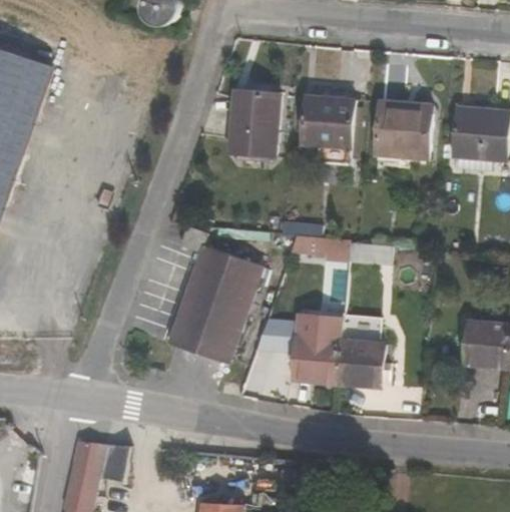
[(0,197),(43,75),(0,59),(0,197)]
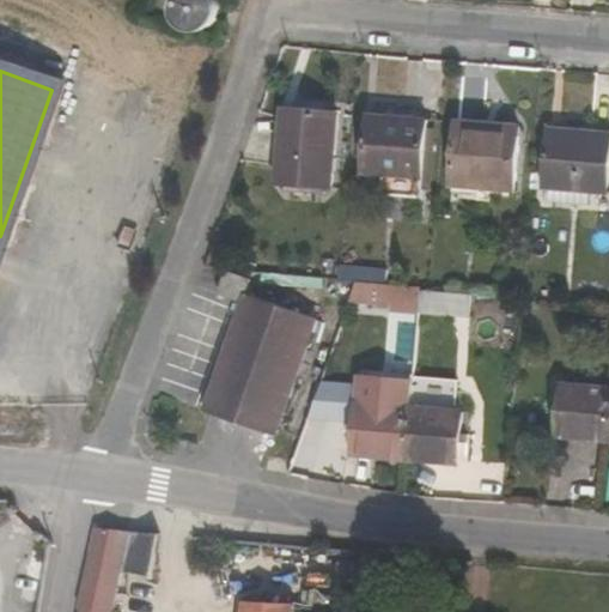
[(281,110),(275,179),(329,185),(336,115),(281,110)]
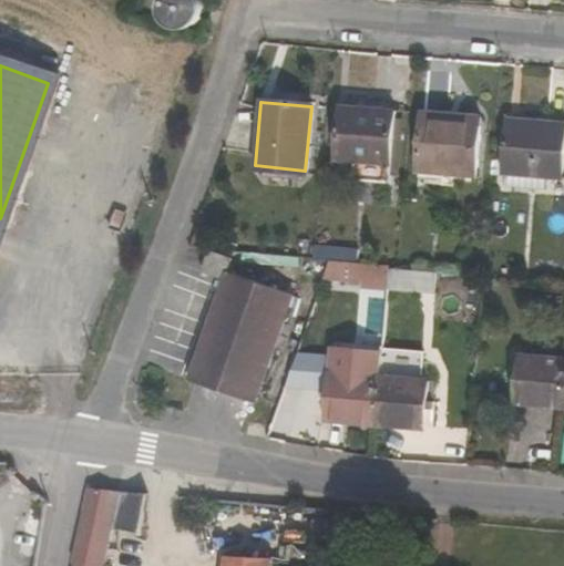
[(388,168),(393,112),(339,109),(334,164),(388,168)]
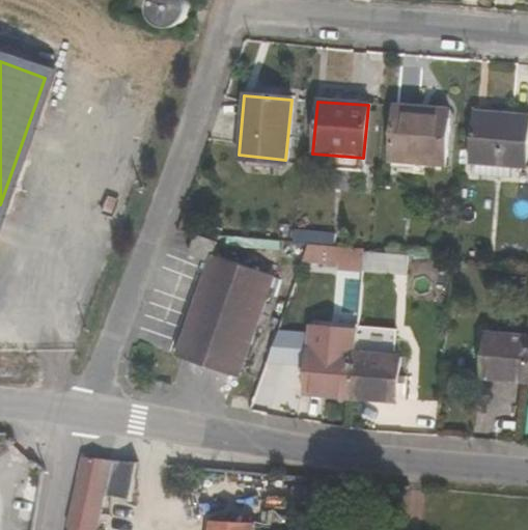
[(388,162),(442,166),(447,111),(394,107),(388,162)]
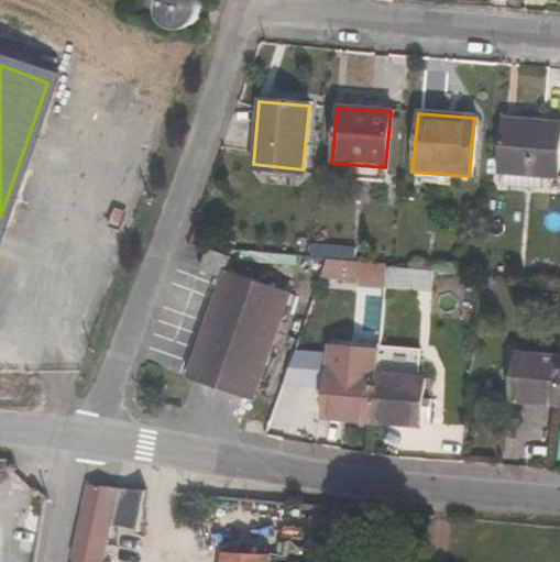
[(545,178),(555,179),(559,124),(505,119),(500,175),(504,175),(503,187),(544,191),(545,178)]
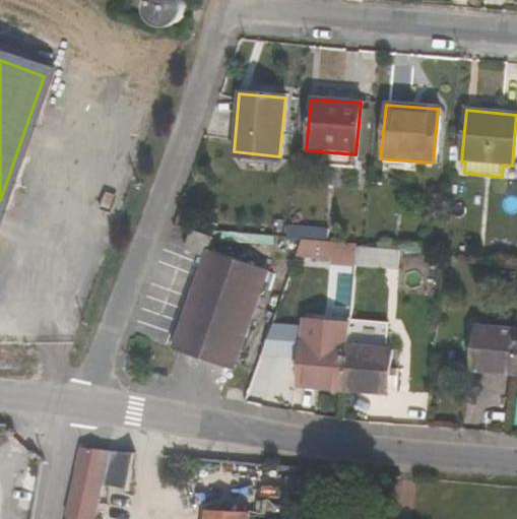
[(211,236),(190,228),(182,249),(204,257),(208,244),(211,236)]
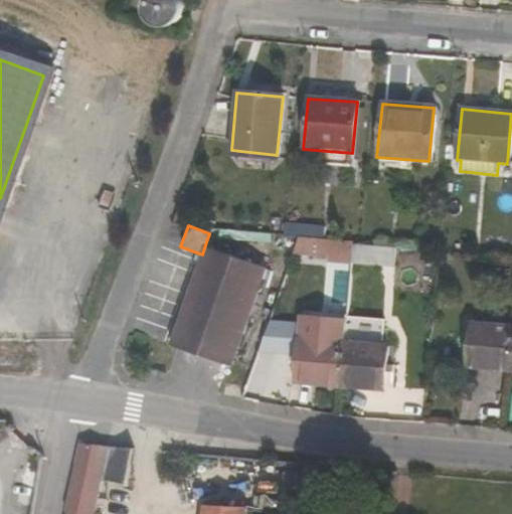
[(291,253),(350,259),(351,240),(297,235),(291,253)]
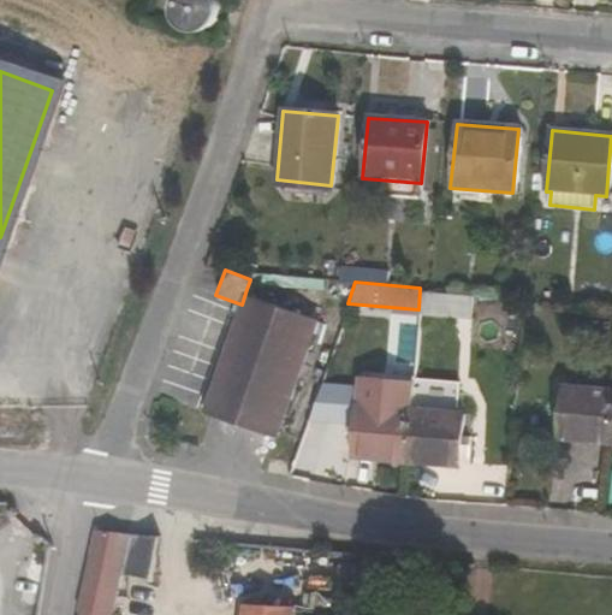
[(203,412),(274,438),(318,315),(247,289),(242,305),(203,412)]
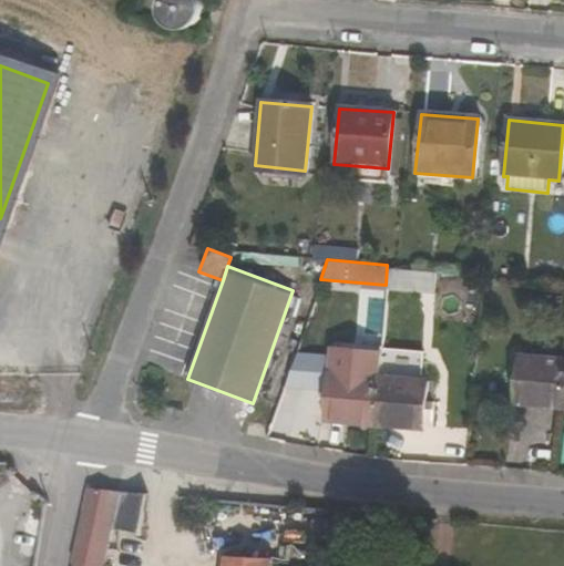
[(563,359),(519,354),(514,402),(562,408),(563,386),(563,359)]
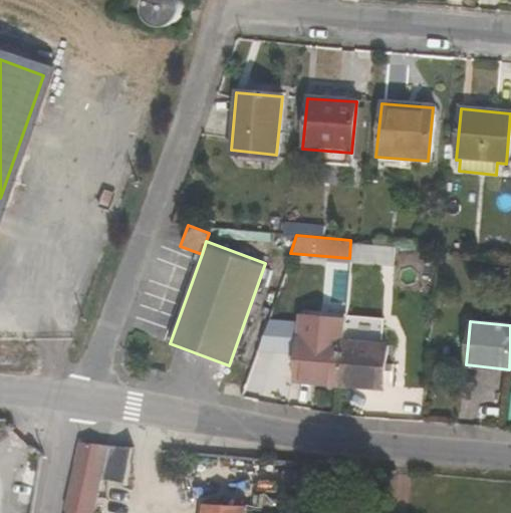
[(298,338),(294,382),(337,386),(341,342),(298,338)]
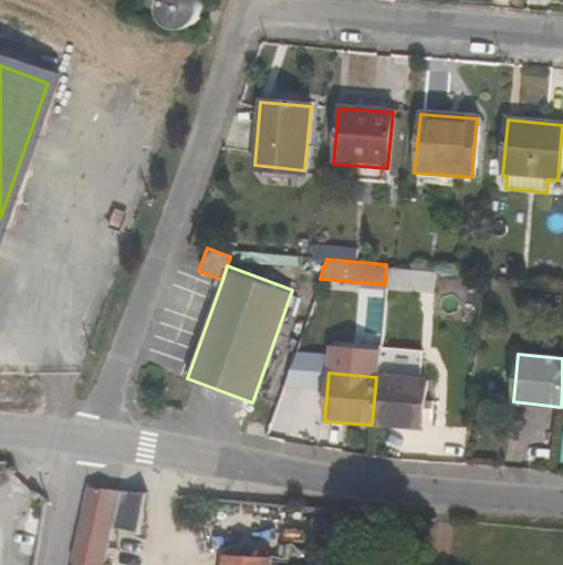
[(421,429),(426,382),(376,377),(372,425),(421,429)]
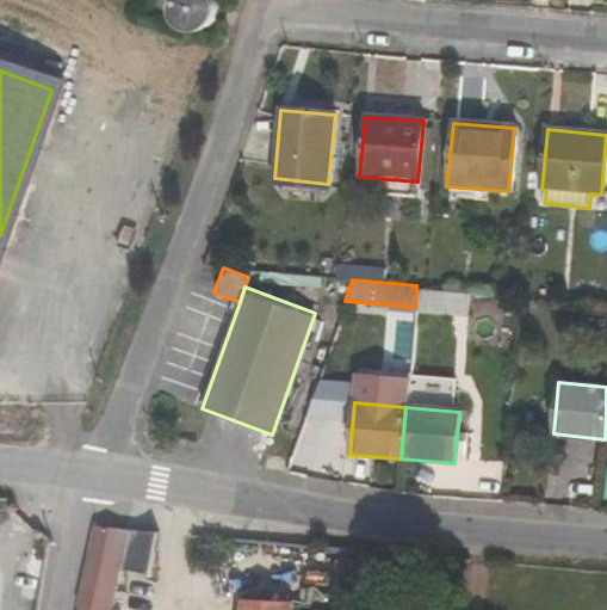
[(110,609),(122,575),(152,580),(158,534),(93,528),(74,609),(110,609)]
